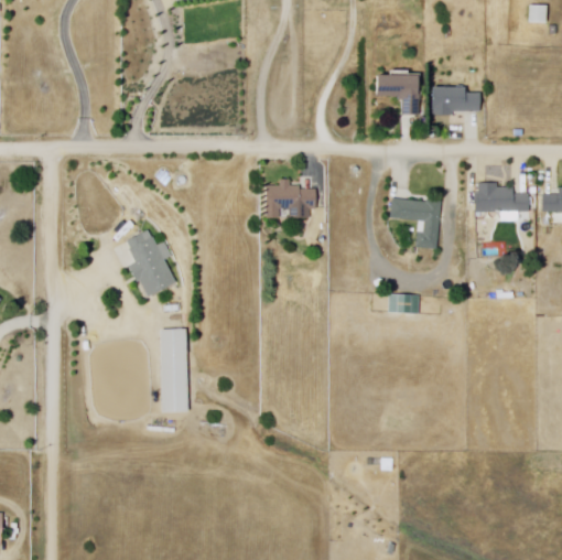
[(527,3),(546,3),(547,21),(528,22),(527,3)]
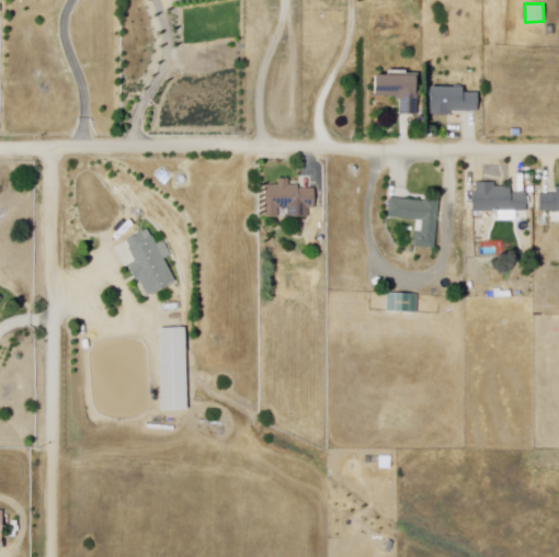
[(552,23),(554,32),(546,32),(545,23),(552,23)]
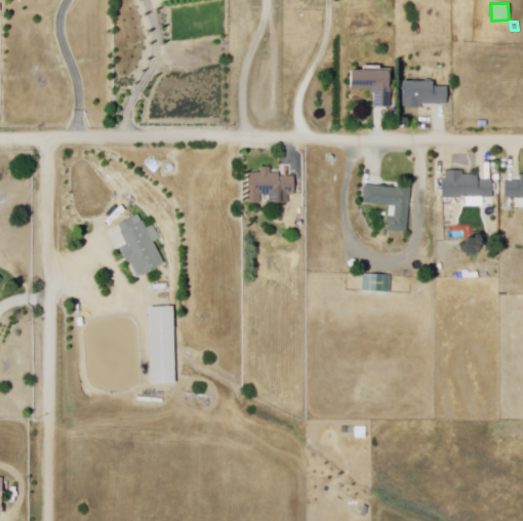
[(348,67),(362,67),(362,72),(387,72),(387,85),(390,85),(390,108),(372,108),(371,89),(348,90),(348,67)]
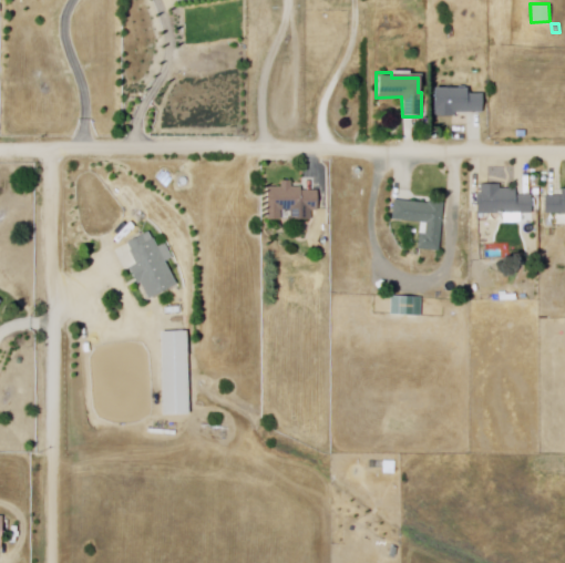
[(430,88),(466,88),(466,94),(481,94),(481,112),(451,112),(451,115),(430,114),(430,88)]
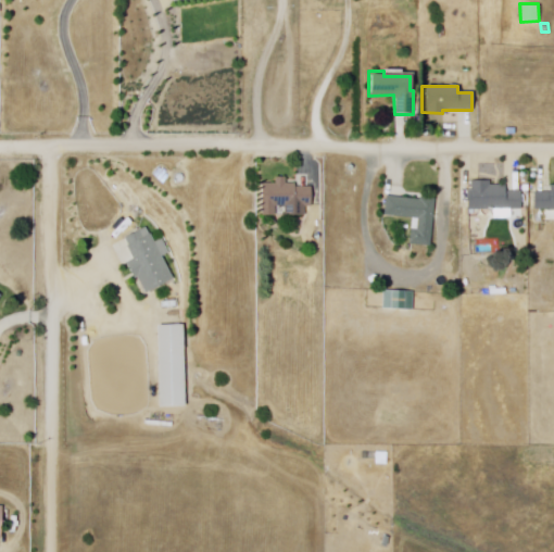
[(262,180),(276,180),(276,176),(284,175),(285,182),(297,182),(297,186),(315,186),(315,204),(306,204),(307,215),(262,216),(262,180)]
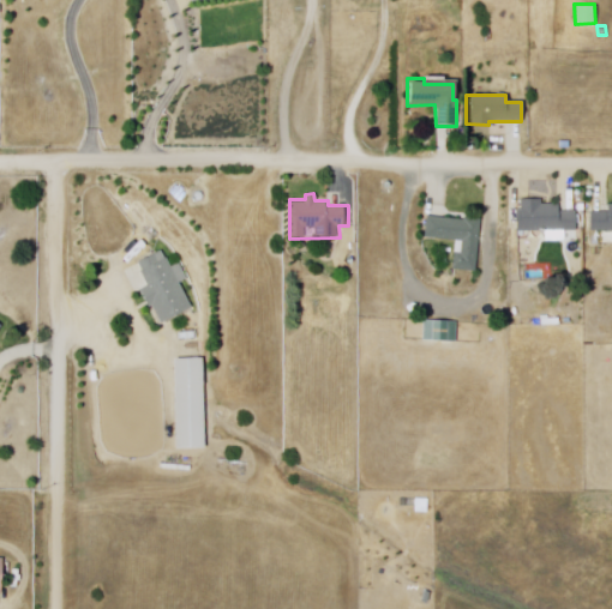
[(517,197),(540,196),(540,204),(556,203),(556,210),(574,209),(575,229),(513,233),(511,210),(517,209),(517,197)]
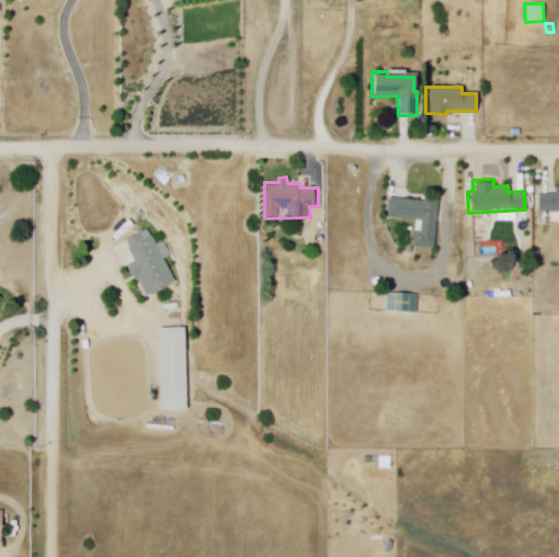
[(558,211),(540,211),(540,192),(556,192),(556,185),(558,185),(558,211)]
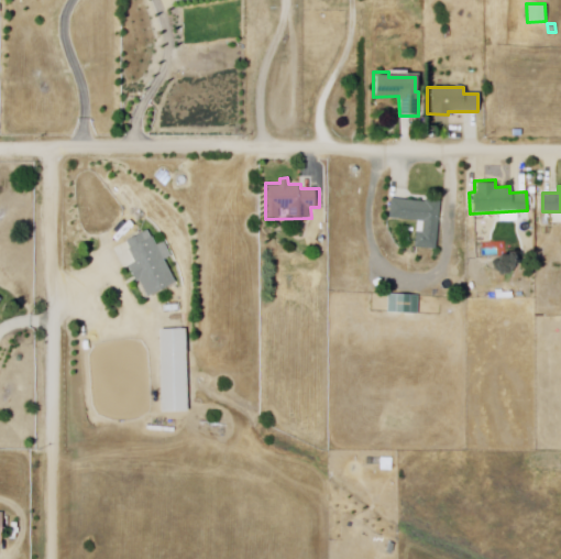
[(438,198),(435,250),(413,248),(414,231),(420,231),(420,220),(387,218),(388,195),(438,198)]
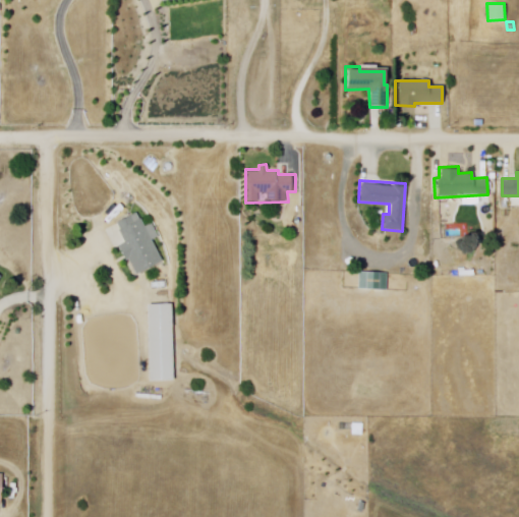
[(133,210),(116,221),(121,228),(118,230),(124,240),(118,244),(138,275),(164,257),(151,238),(161,232),(153,221),(145,226),(136,214),(133,210)]
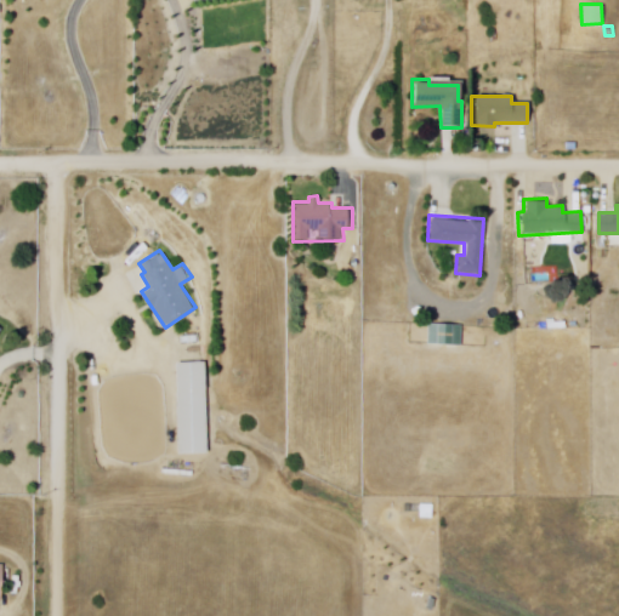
[(459,324),(458,344),(424,342),(425,321),(459,324)]
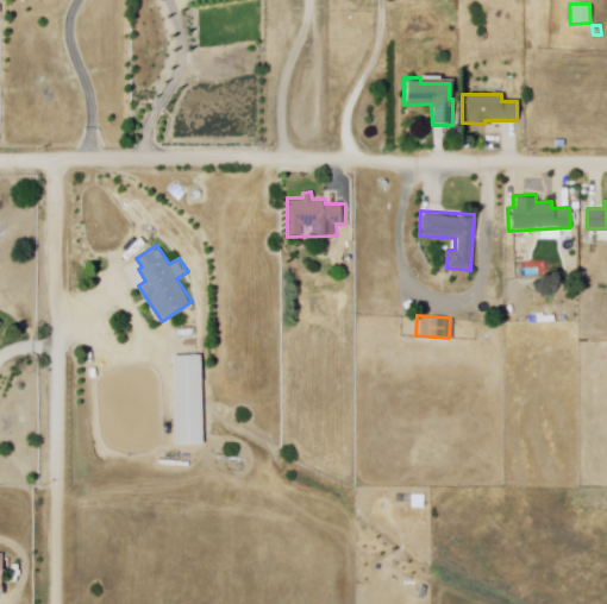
[(201,353),(201,444),(174,445),(173,353),(201,353)]
